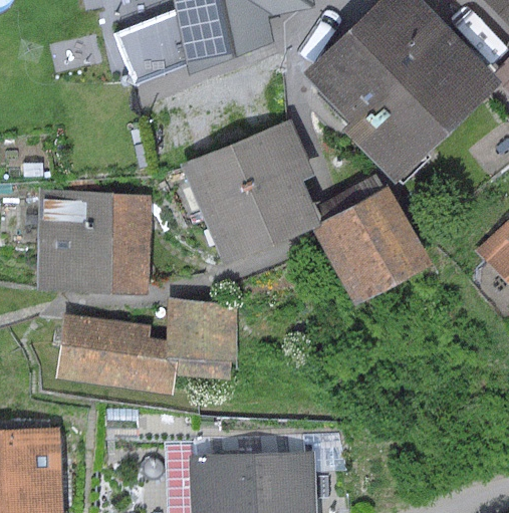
[(172,0),(175,11),(117,34),(138,82),(186,63),(188,73),(273,40),(268,15),(314,6),(312,0),(172,0)]
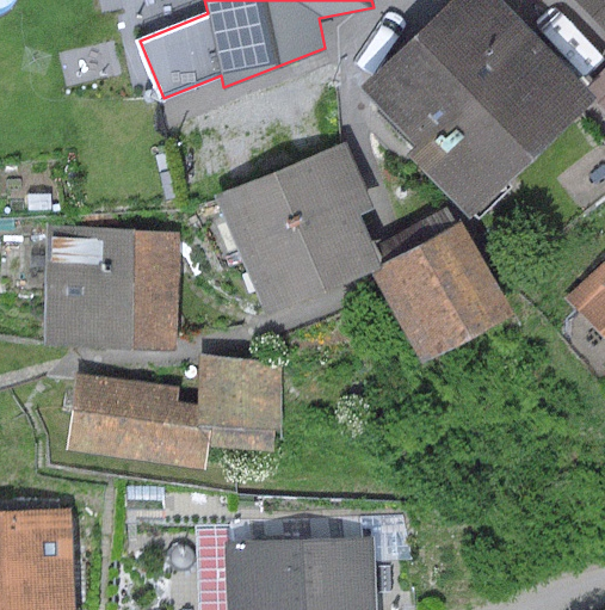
[(470,93),(530,155),(593,96),(586,87),(501,0),(445,0),(413,32),(470,93)]
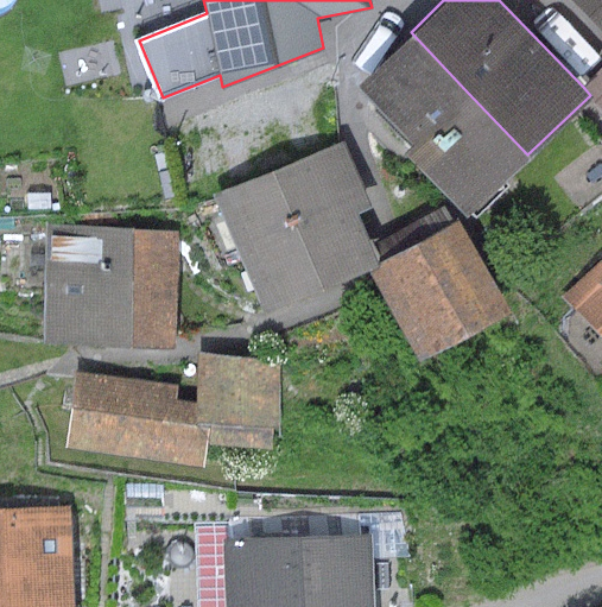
[(570,0),(601,32),(601,69),(583,87),(590,95),(601,107),(601,0),(570,0)]
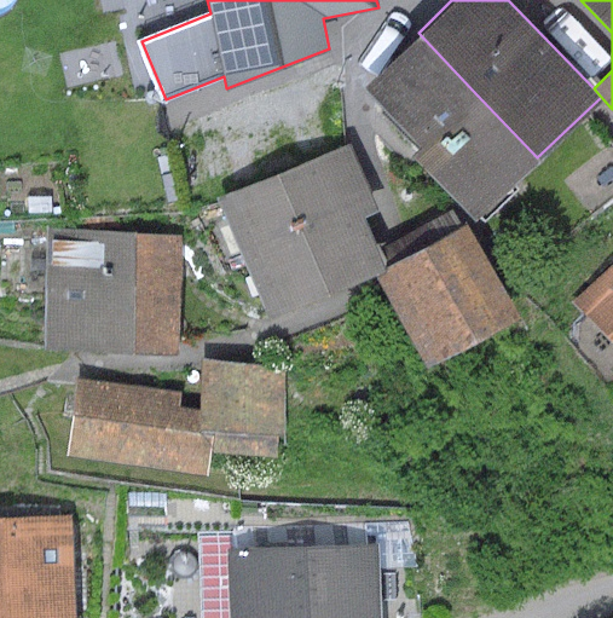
[(423,145),(476,94),(418,33),(364,84),(423,145)]
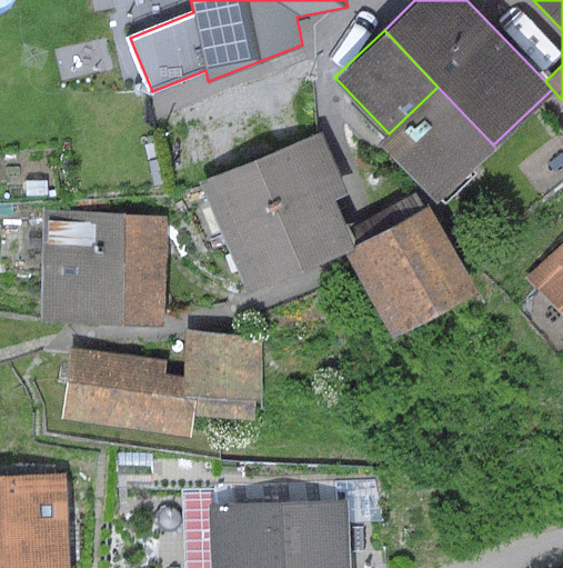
[(438,87),(389,133),(380,142),(435,200),(493,145),(438,87)]
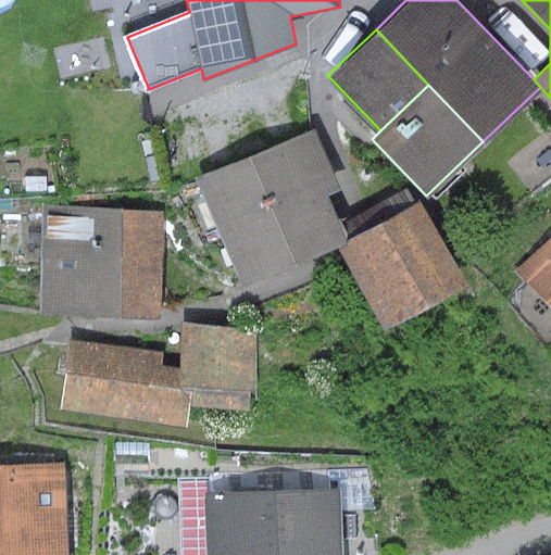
[(314,126),(197,181),(247,286),(340,241),(347,238),(328,198),(345,189),(314,126)]
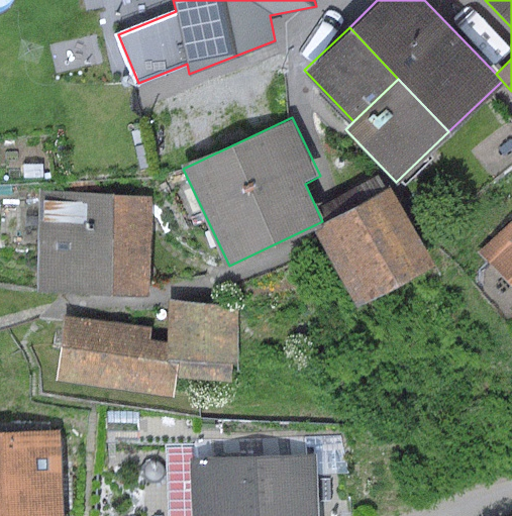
[(322,221),(316,224),(353,302),(431,266),(394,188),(322,221)]
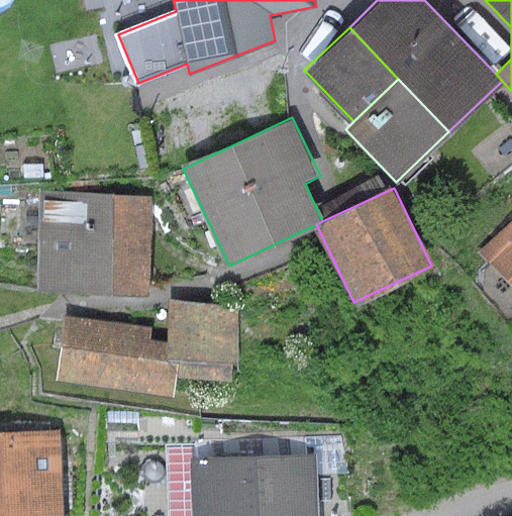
[(154,197),(44,192),(39,289),(148,295),(154,197)]
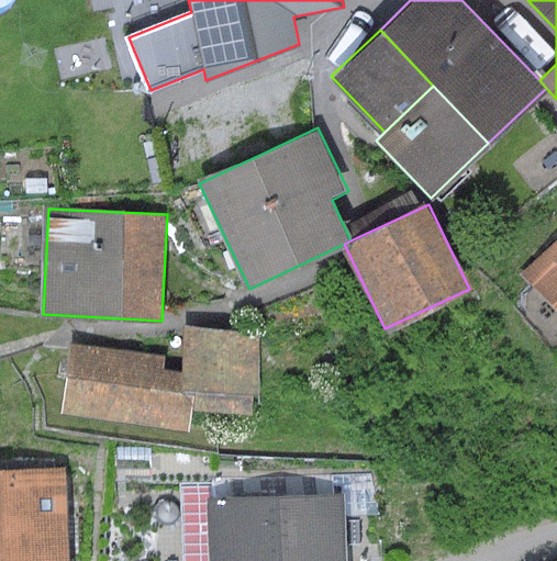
[(556,243),(525,272),(556,306),(556,243)]
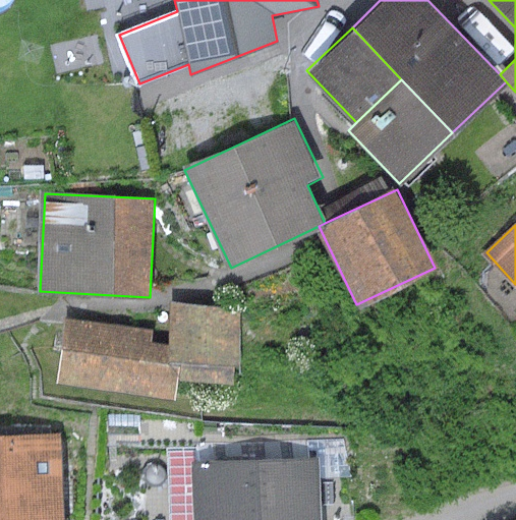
[(242,307),(174,301),(170,344),(167,379),(178,380),(236,385),(242,307)]
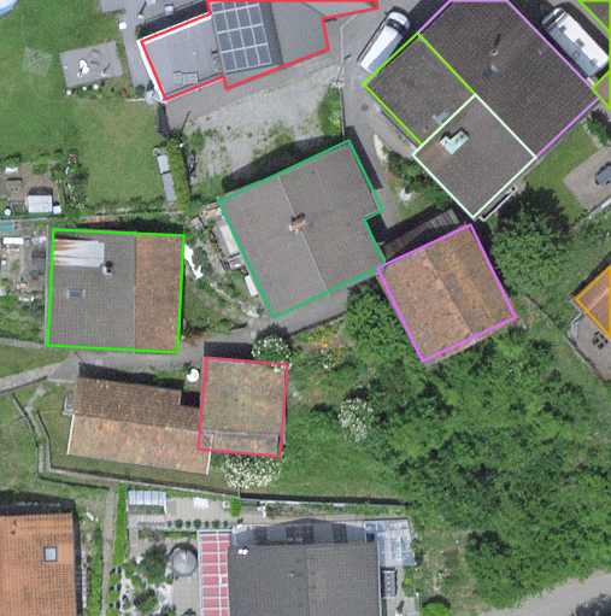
[(184,389),(82,377),(72,452),(209,470),(211,450),(198,449),(201,408),(182,405),(184,389)]
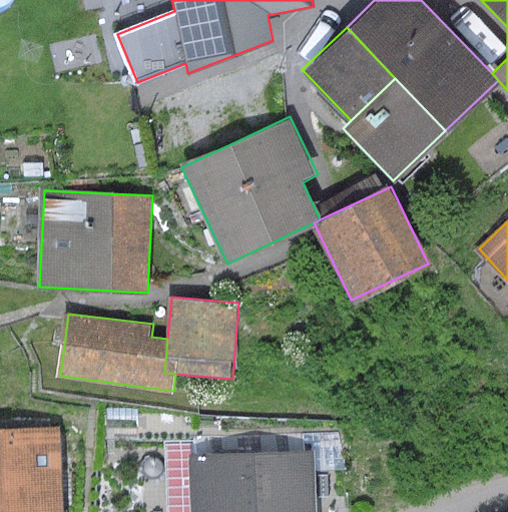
[(62,511),(60,426),(0,427),(0,511),(62,511)]
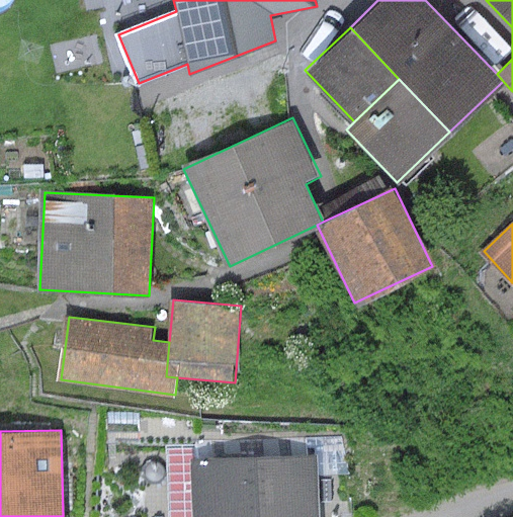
[(319,516),(318,454),(193,457),(194,516),(319,516)]
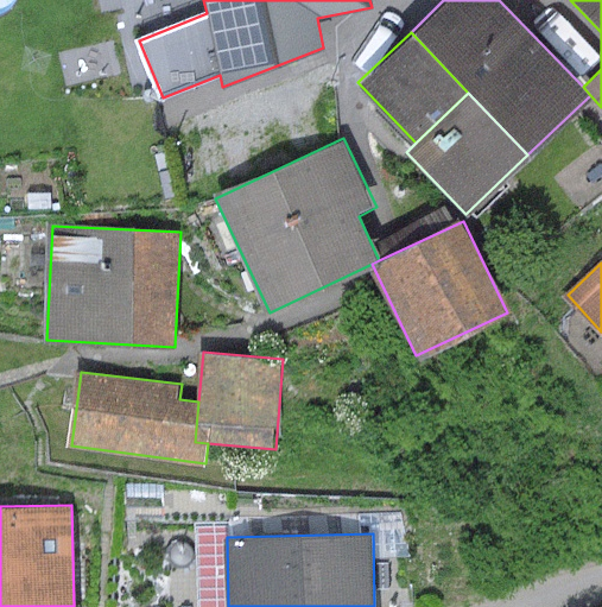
All buildings are outlined.
